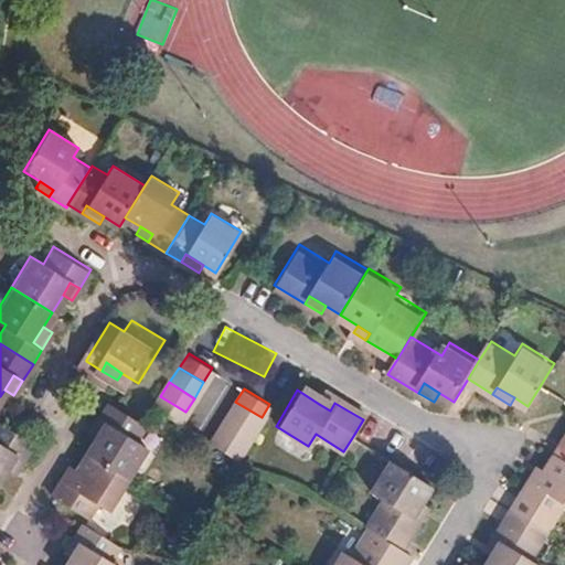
[(185,412),(160,396),(152,409),(178,425),(185,412)]
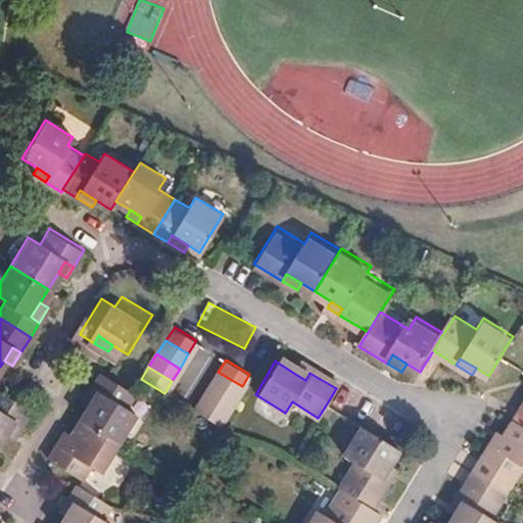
[(310,373),(299,367),(295,374),(305,380),(310,373)]
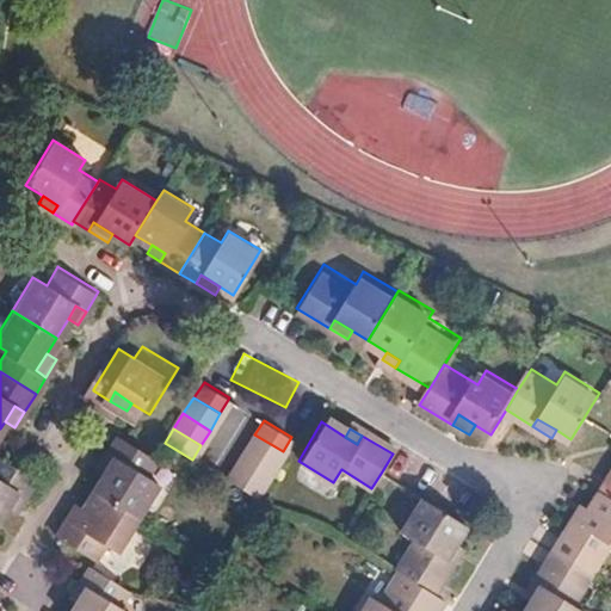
[(140,517),(160,482),(143,471),(153,455),(118,433),(107,451),(113,455),(102,474),(93,488),(140,517)]
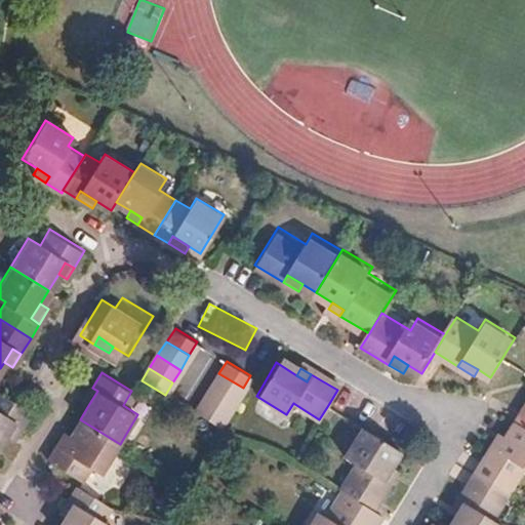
[(243,388),(218,373),(209,388),(234,403),(243,388)]
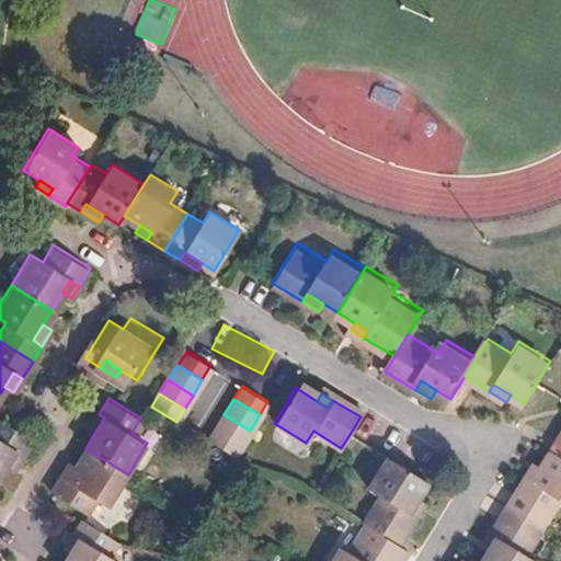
[(93,435),(104,418),(99,414),(88,432),(93,435)]
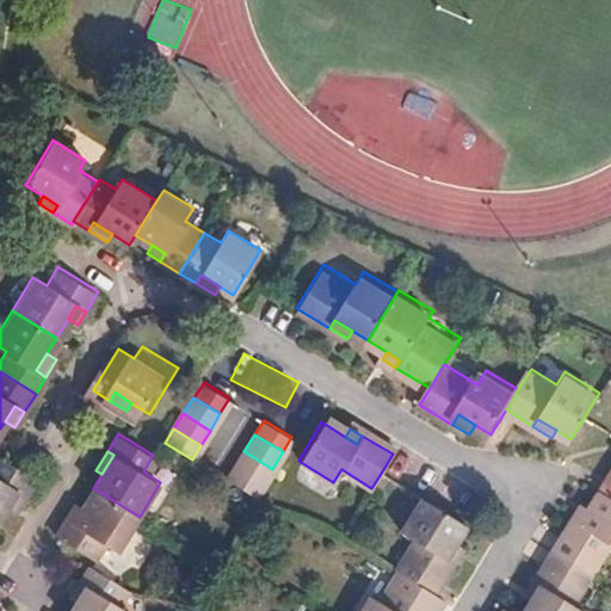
[(272,469),(244,451),(235,467),(264,482),(272,469)]
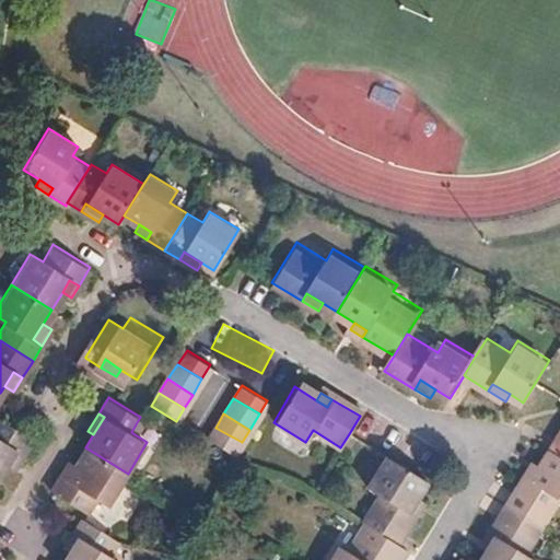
[(21,453),(32,435),(0,415),(0,468),(3,463),(13,447),(21,453)]
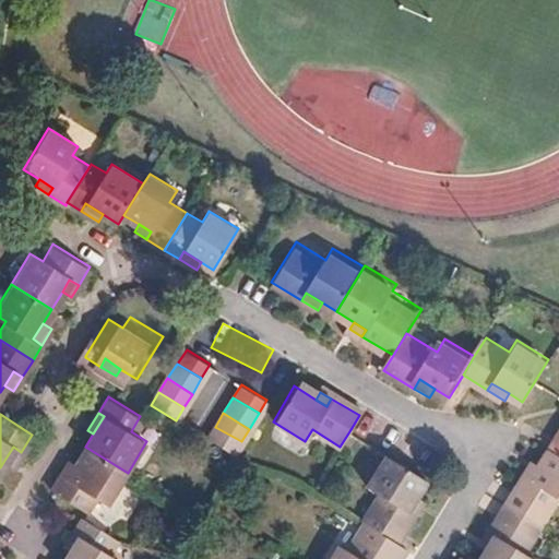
[(241,441),(215,427),(206,440),(233,456),(241,441)]
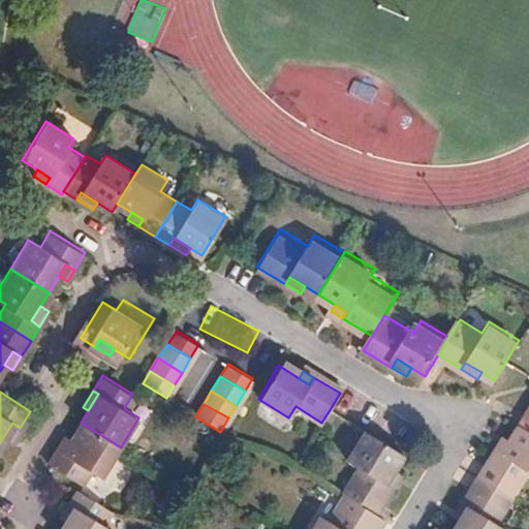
[(528,405),(519,422),(528,427),(528,405)]
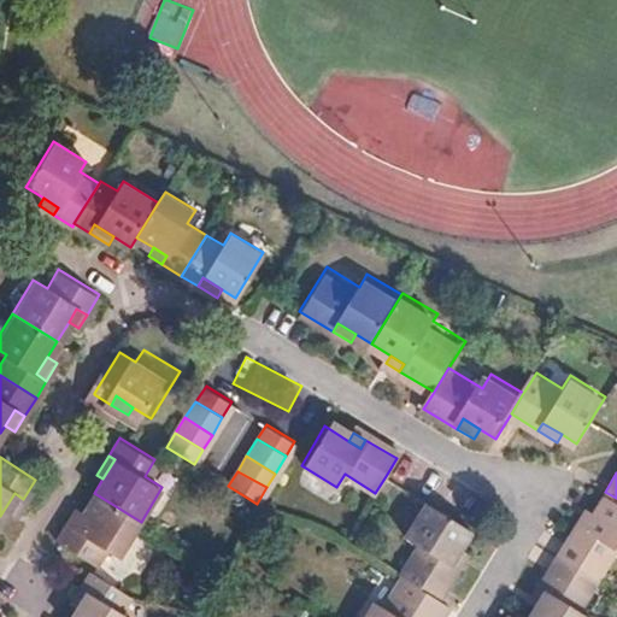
[(597,576),(616,544),(616,542),(616,498),(605,492),(595,509),(587,522),(577,517),(557,552),(597,576)]
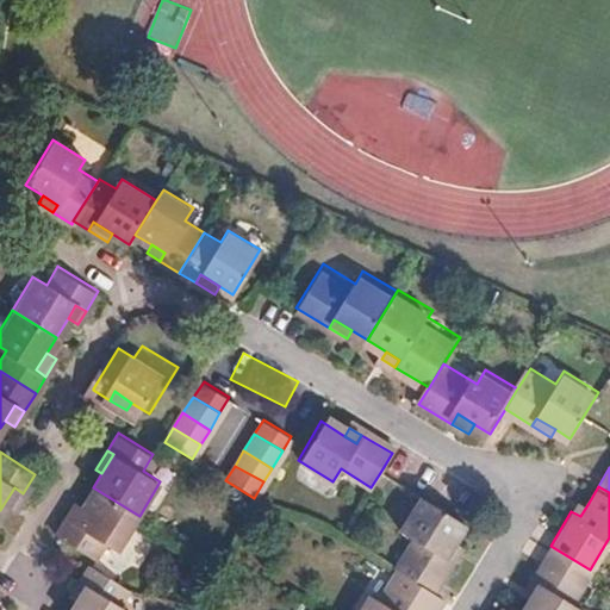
[(12,509),(23,493),(14,487),(4,504),(12,509)]
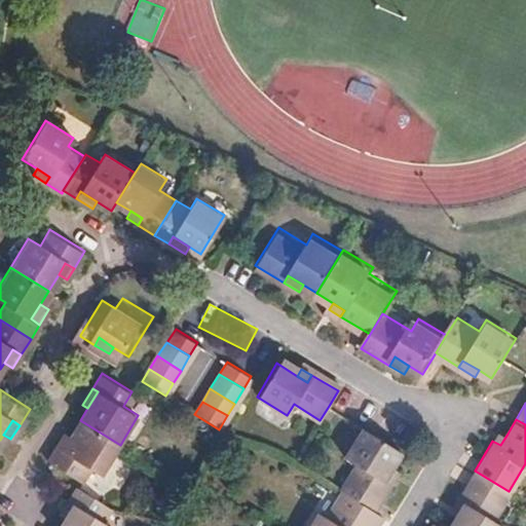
[(101,475),(120,445),(80,420),(72,433),(62,449),(57,446),(47,461),(78,480),(87,465),(101,475)]
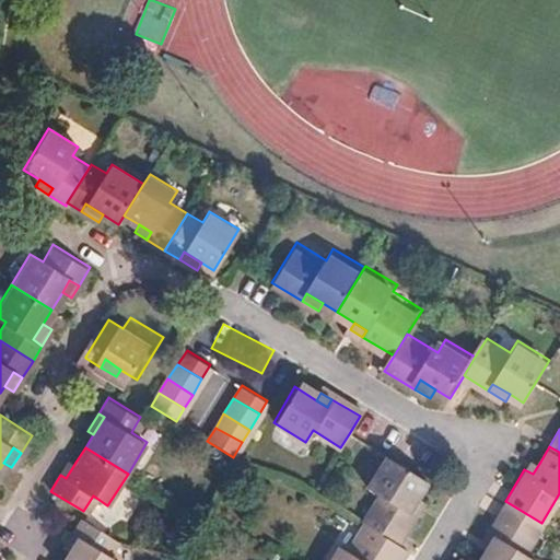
[(407,513),(417,496),(427,480),(387,456),(366,490),(377,497),(363,520),(397,540),(412,516),(407,513)]
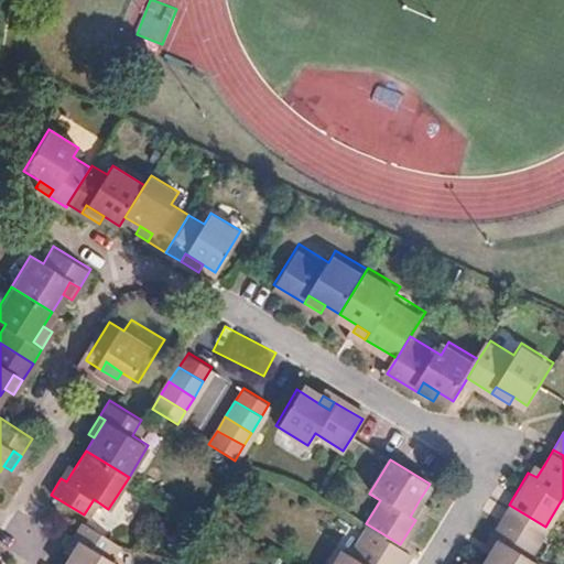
[(537,477),(544,465),(535,459),(529,472),(528,473),(537,477)]
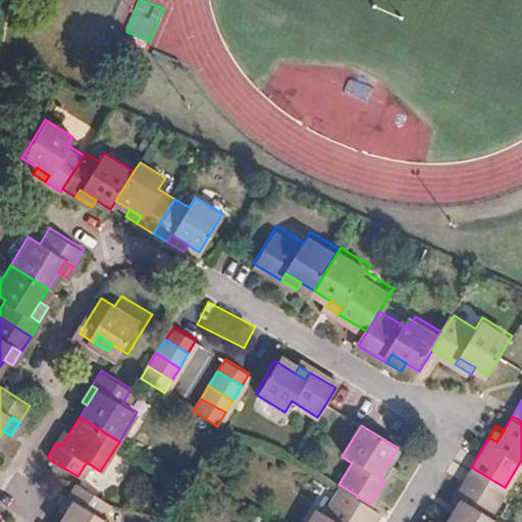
[(61,446),(71,429),(66,426),(56,442),(61,446)]
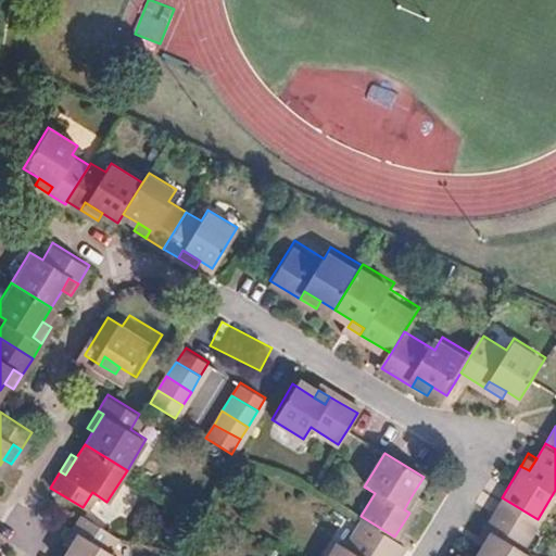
[(409,513),(419,495),(414,492),(404,509),(409,513)]
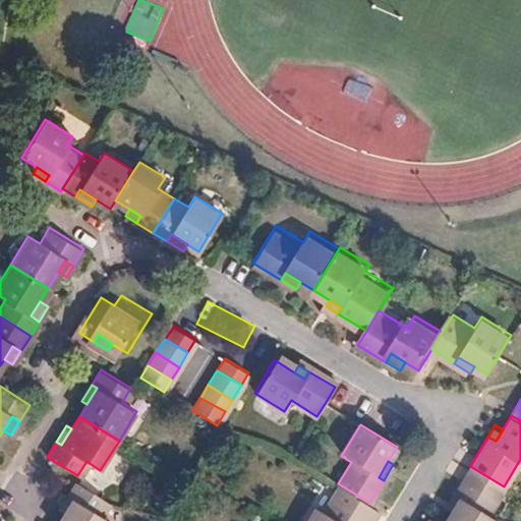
[(487,514),(504,486),(470,466),(453,494),(459,498),(452,510),(445,520),(493,520),(495,518),(487,514)]
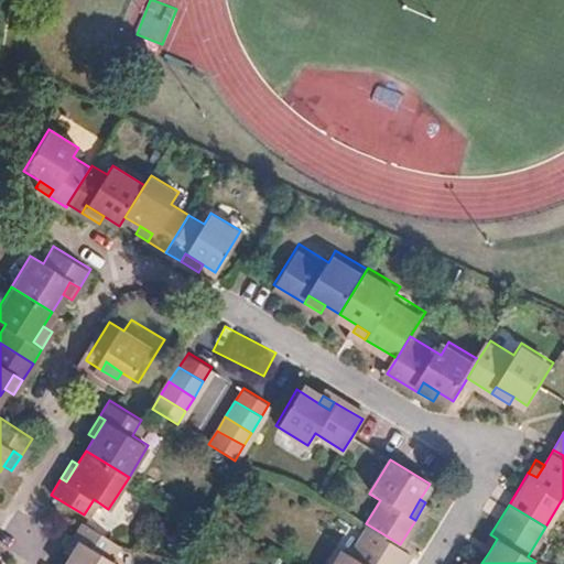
[(119,563),(108,557),(118,542),(80,520),(71,535),(76,539),(67,554),(61,563),(119,563)]
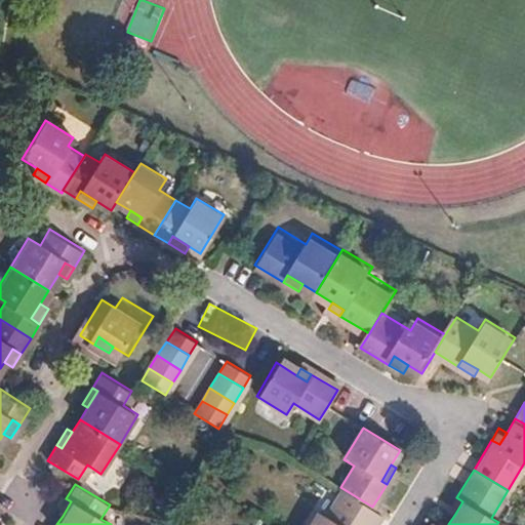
[(369,524),(378,511),(372,507),(340,487),(324,515),(318,511),(310,524),(369,524)]
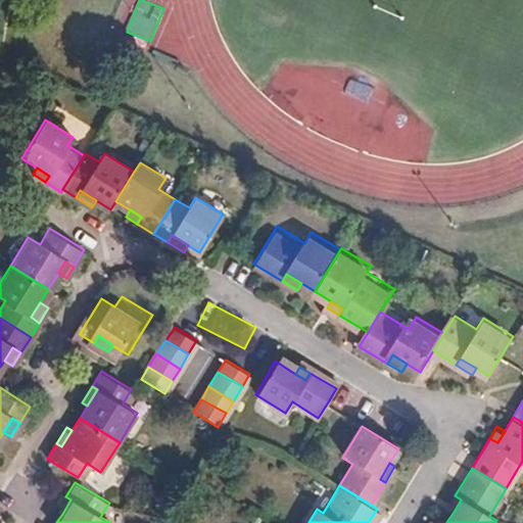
[(454,512),(461,500),(455,495),(447,509),(454,512)]
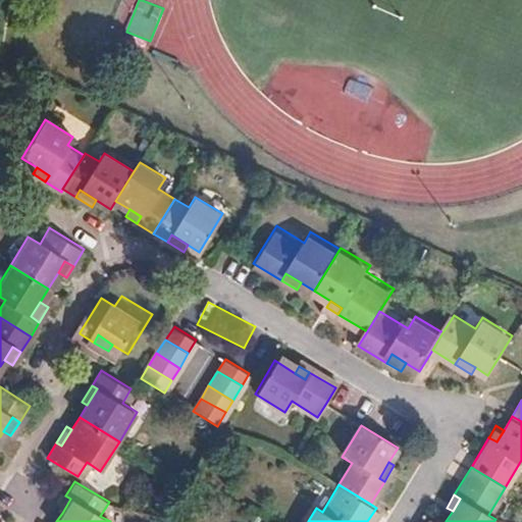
[(56,521),(62,513),(56,509),(48,521),(56,521)]
